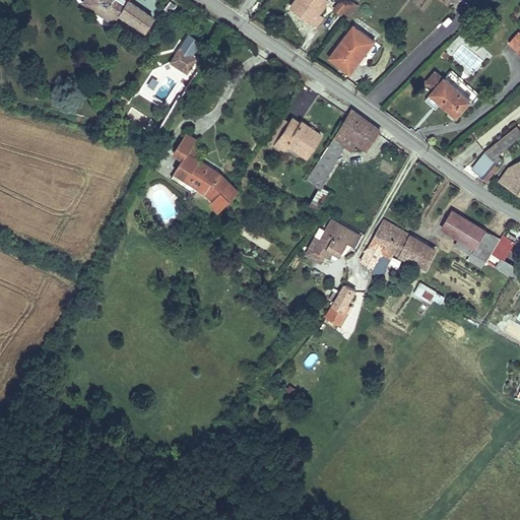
[(126,0),(82,0),(80,4),(113,23),(118,14),(143,31),(152,17),(126,0)]
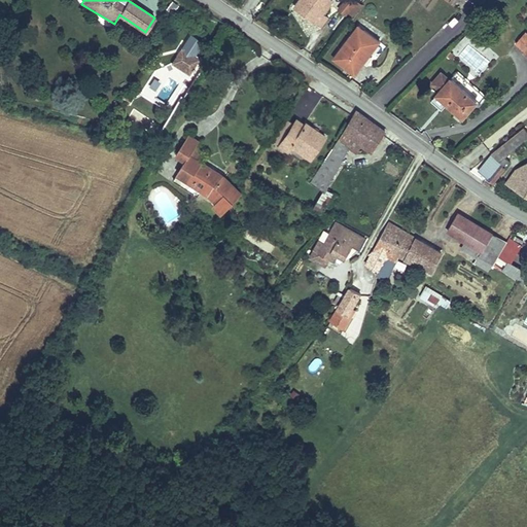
[(301,0),(297,5),(308,12),(307,15),(321,26),(327,18),(322,13),(331,0),(301,0)]
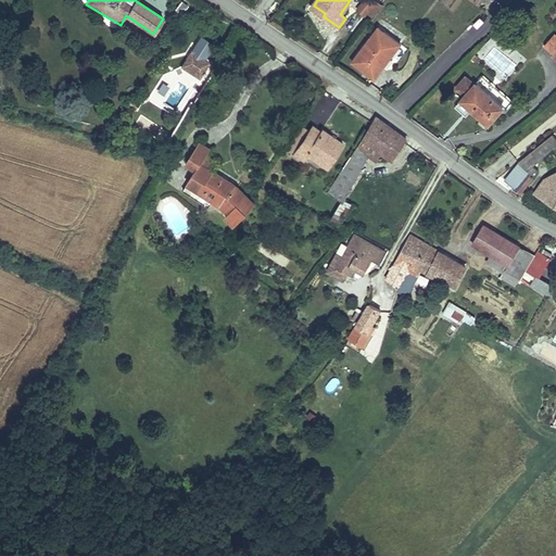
[(374,0),(364,0),(356,9),(364,15),(367,12),(373,16),(381,5),(374,0)]
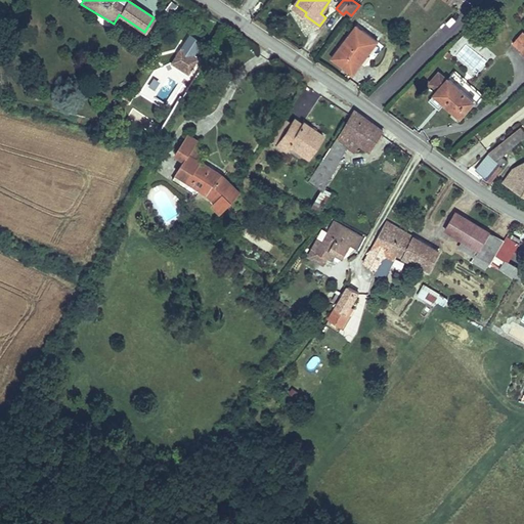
[(356,26),(336,52),(345,58),(341,64),(352,75),(378,41),(356,26)]
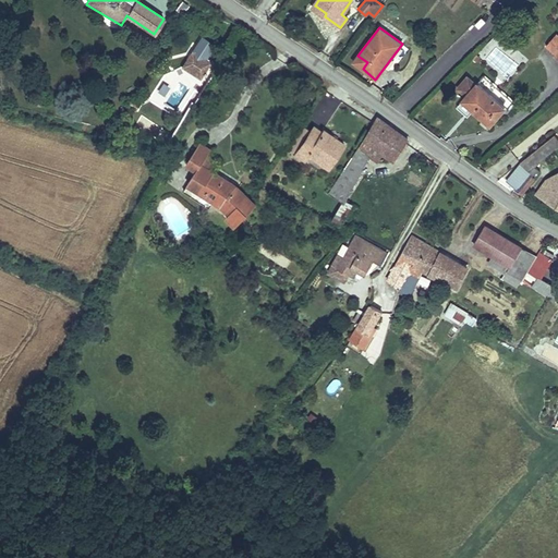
[(201,37),(193,50),(206,59),(215,45),(201,37)]
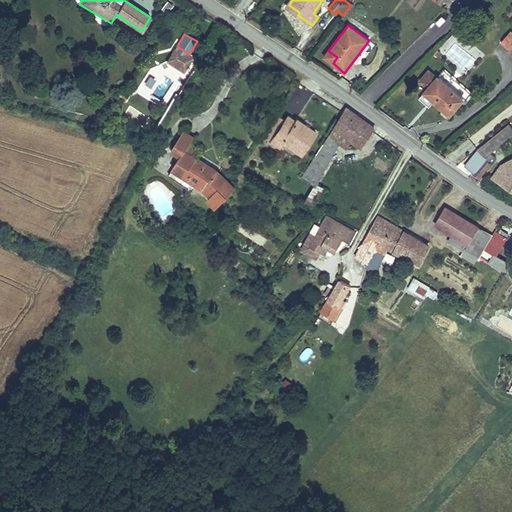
[(194,57),(177,46),(167,62),(185,72),(194,57)]
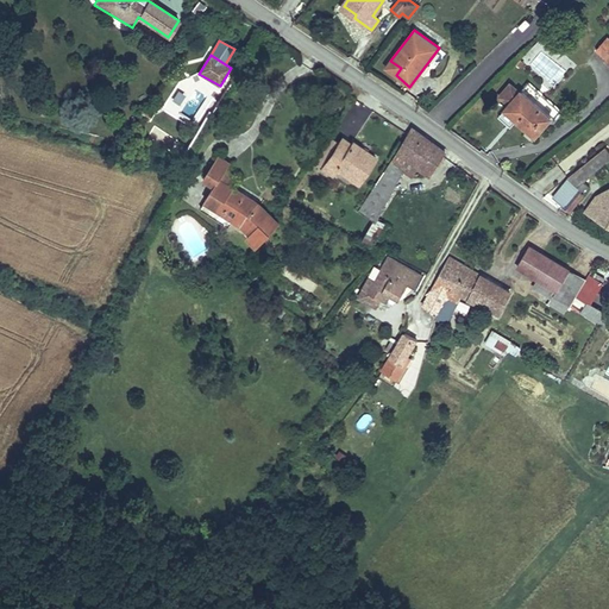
[(401,68),(390,61),(385,68),(396,75),(401,68)]
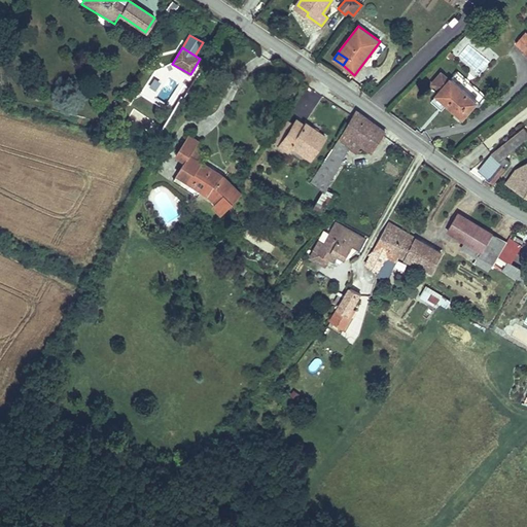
[(190,74),(172,64),(167,71),(185,82),(190,74)]
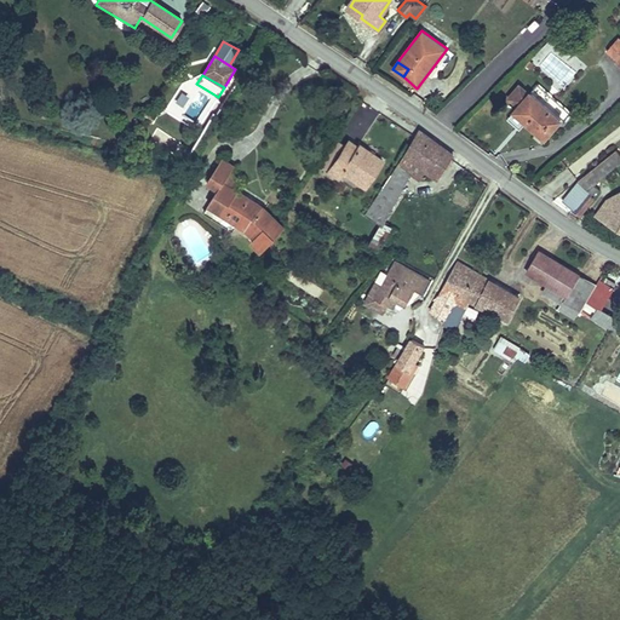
[(510,98),(518,105),(516,109),(527,119),(524,121),(544,138),(561,120),(529,93),(520,86),(510,98)]
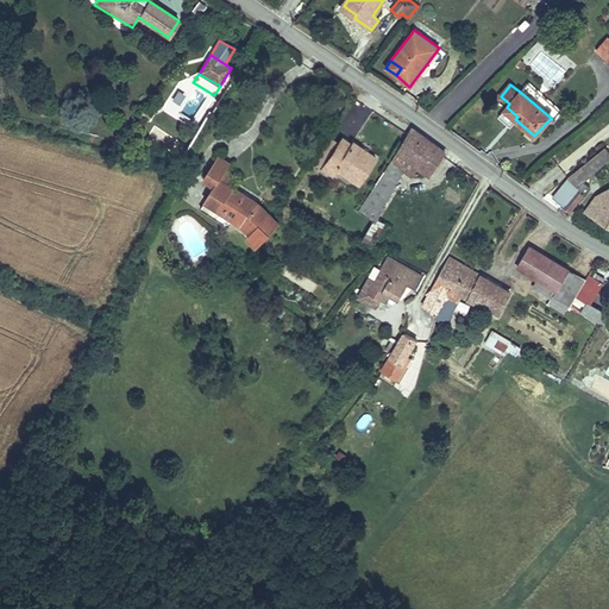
[(175,87),(163,108),(179,117),(190,95),(175,87)]
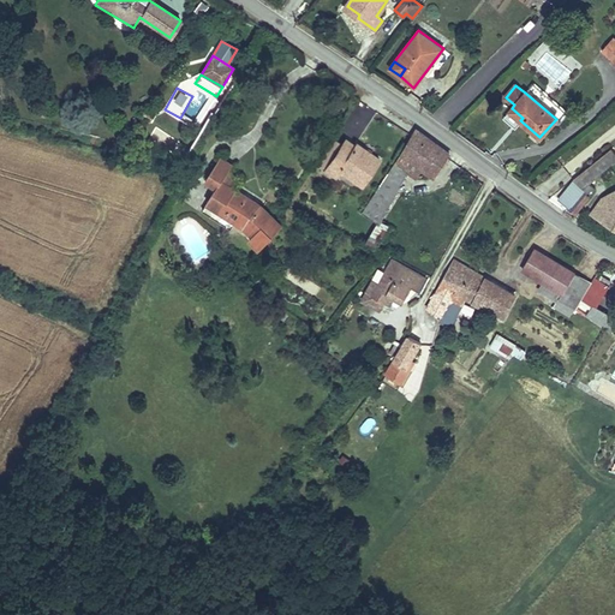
[(512,108),(509,111),(520,120),(523,118),(512,108)]
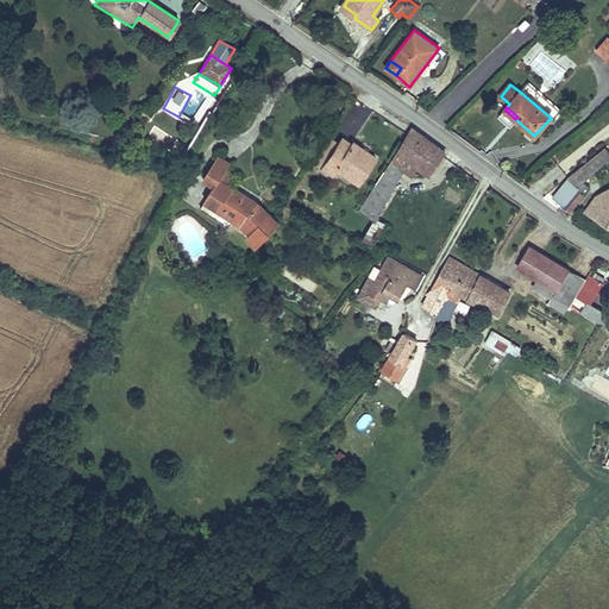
[(374,220),(376,223),(377,219),(403,171),(408,161),(418,168),(429,175),(441,157),(445,152),(412,127),(408,133),(397,154),(359,211),(374,220)]
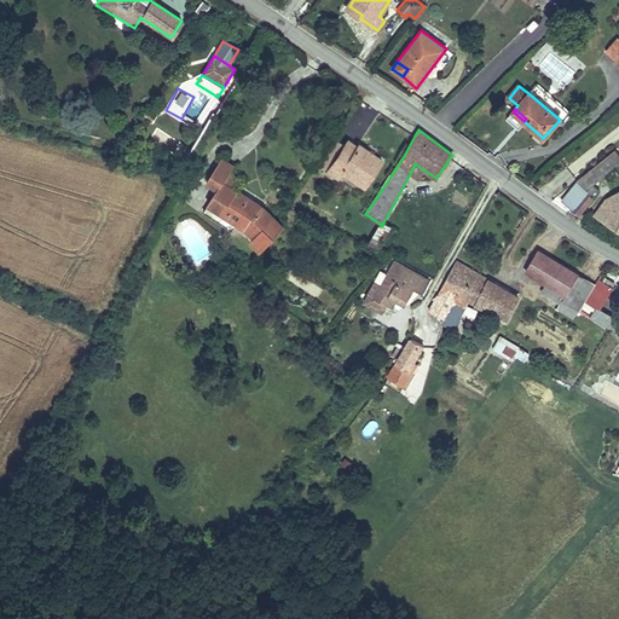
[(357,148),(347,142),(343,145),(353,152),(357,148)]
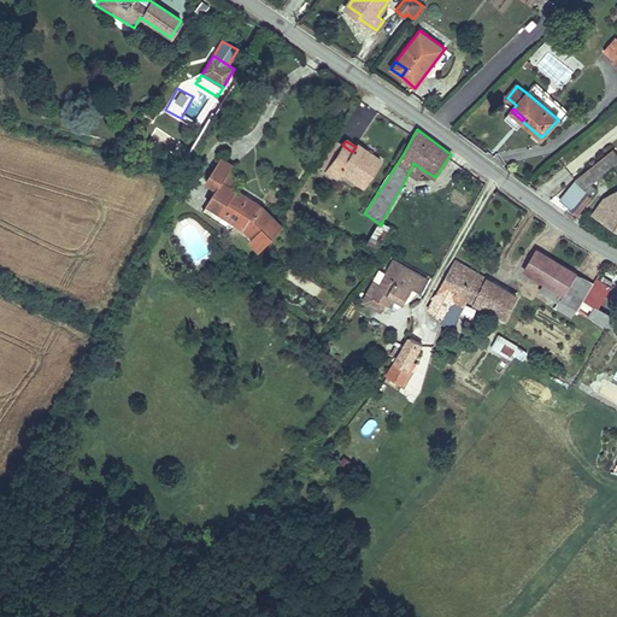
[(327,170),(336,177),(340,171),(362,186),(380,160),(357,145),(356,147),(352,152),(342,145),(327,170)]
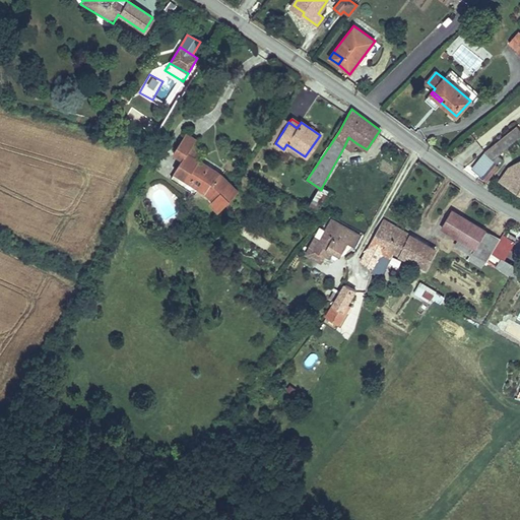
[(480,176),(485,180),(503,159),(502,158),(498,154),(508,146),(512,150),(517,156),(519,154),(519,129),(516,125),(483,152),(484,152),(492,158),(493,159),(494,160),(480,176)]
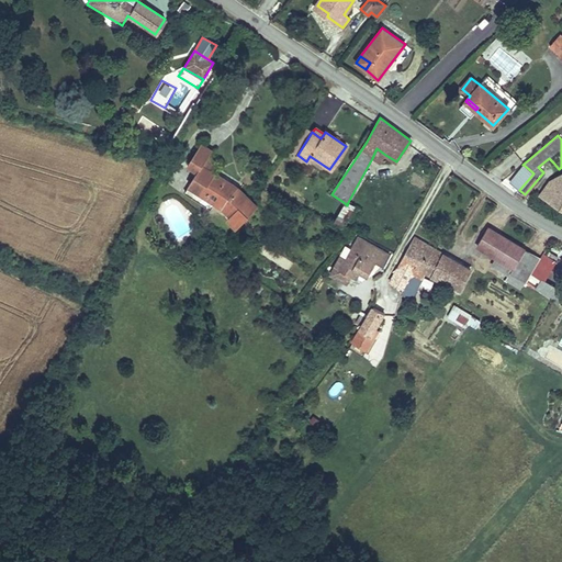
[(189,165),(199,171),(189,186),(223,206),(232,215),(228,218),(238,227),(258,206),(240,189),(238,191),(233,188),(235,184),(216,172),(203,165),(208,158),(212,150),(202,144),(189,165)]
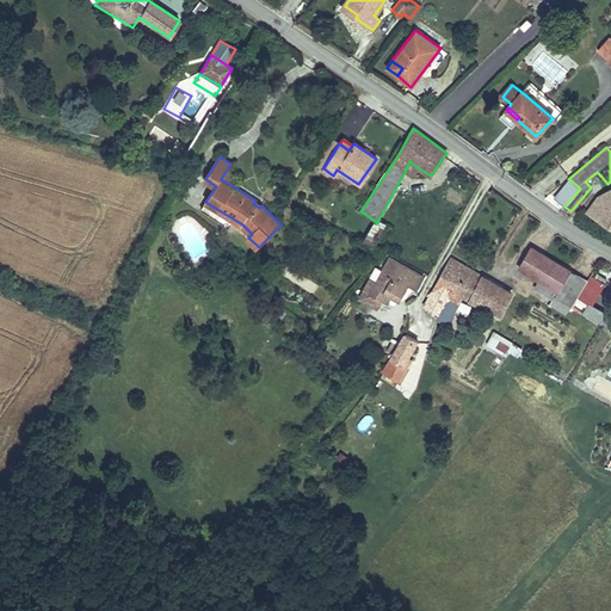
[(409,161),(405,172),(413,177),(419,168),(409,161)]
